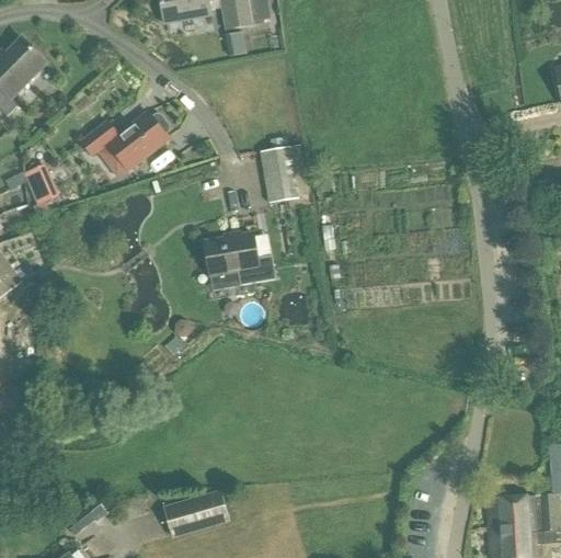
[(160,0),(164,22),(212,14),(210,9),(222,7),(226,29),(254,23),(250,0),(160,0)]
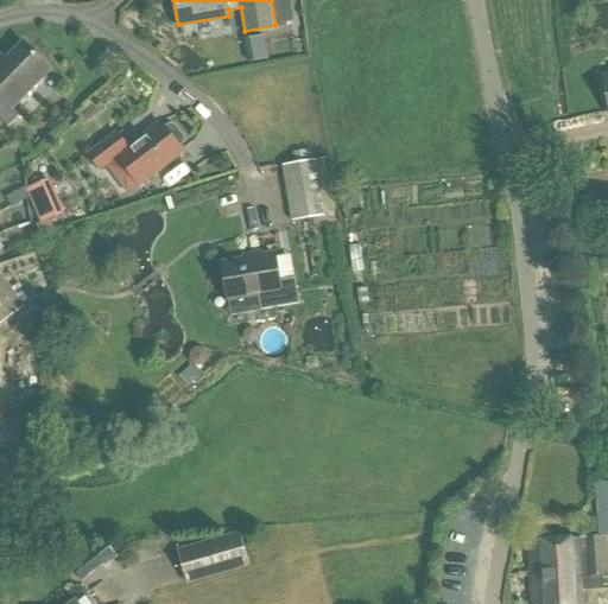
[(4,51),(0,53),(0,116),(8,125),(20,112),(13,106),(51,65),(23,39),(7,55),(4,51)]
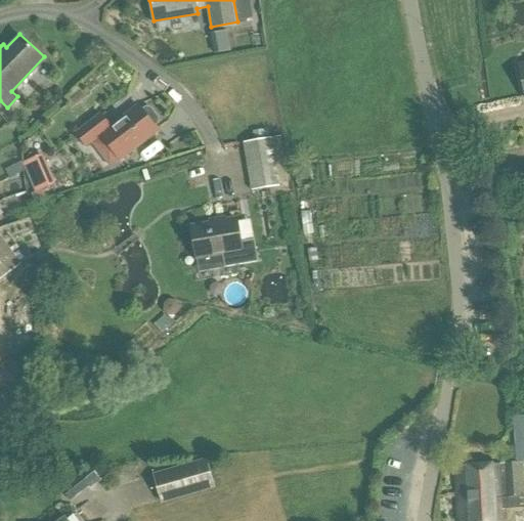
[(102,112),(75,132),(84,144),(90,140),(110,166),(120,158),(158,128),(155,125),(159,121),(159,117),(149,104),(144,104),(141,107),(138,103),(112,124),(102,112)]
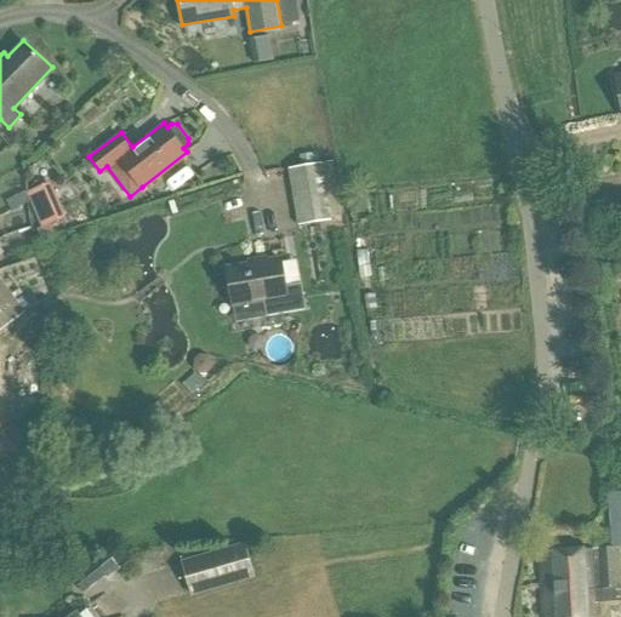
[(289,166),(298,224),(334,218),(323,161),(289,166)]
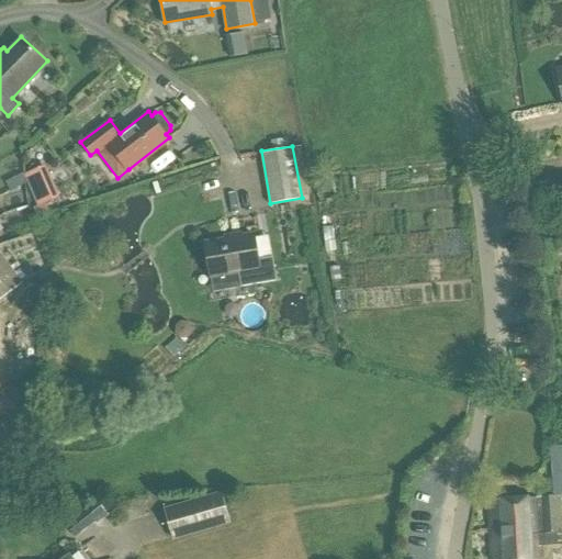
[(59,194),(46,163),(25,171),(38,203),(59,194)]
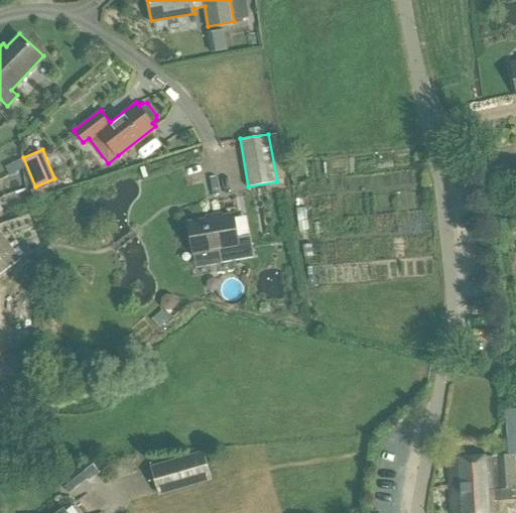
[(35,197),(24,200),(30,223),(41,220),(35,197)]
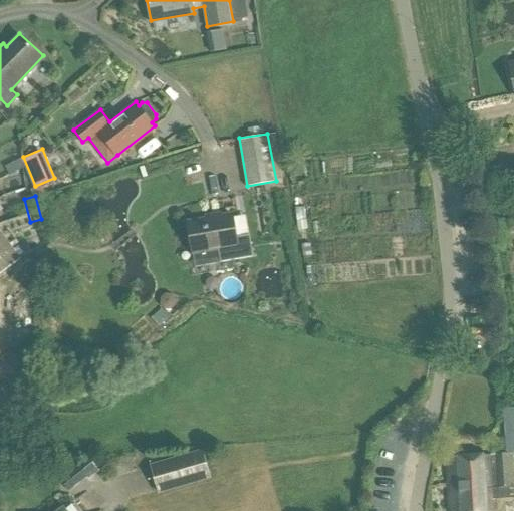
[(249,205),(235,206),(238,225),(251,223),(249,205)]
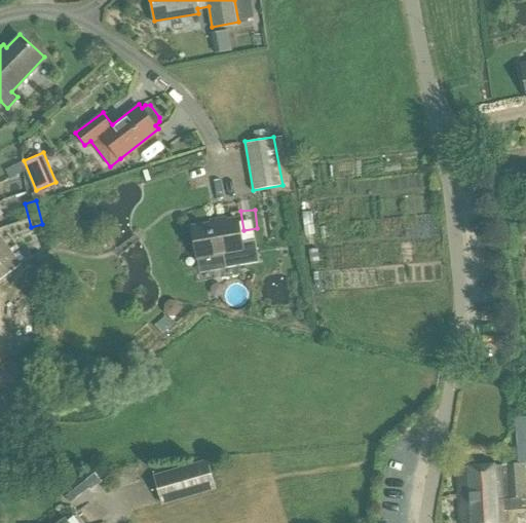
[(237,218),(192,225),(197,257),(242,249),(237,218)]
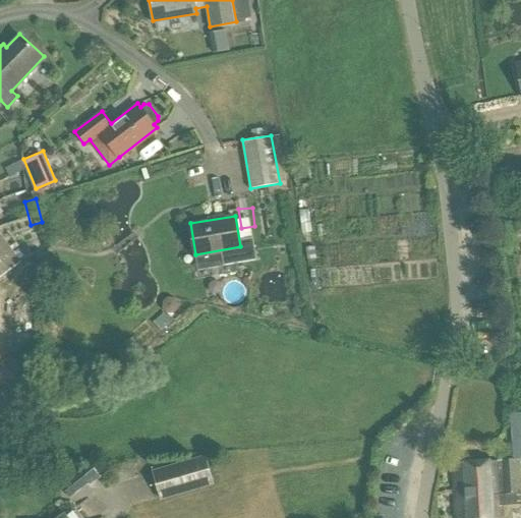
[(0,275),(20,260),(0,232),(0,275)]
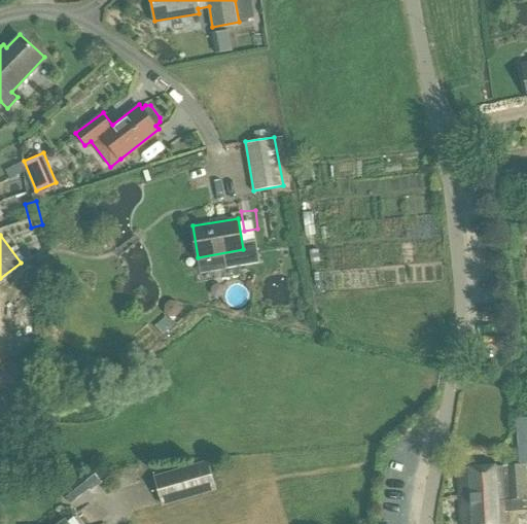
[(526,416),(516,417),(517,462),(526,461),(526,416)]
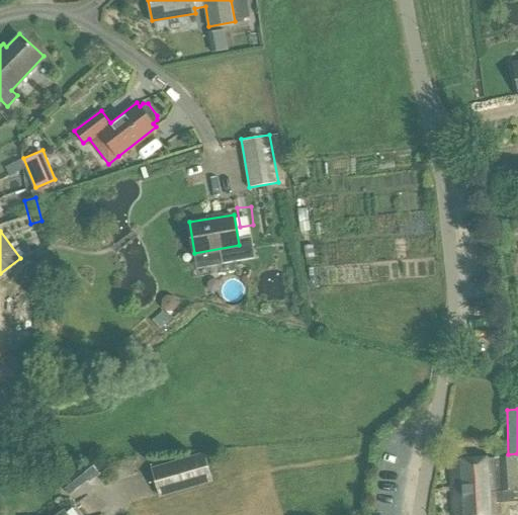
[(130,467),(145,462),(141,449),(125,455),(130,467)]
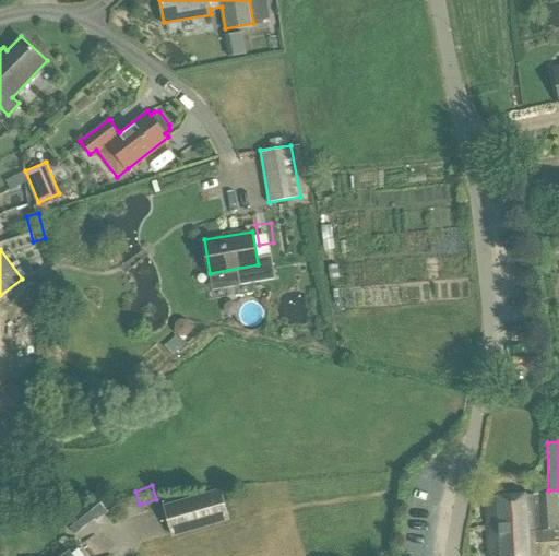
[(171,535),(228,519),(219,487),(163,504),(171,535)]
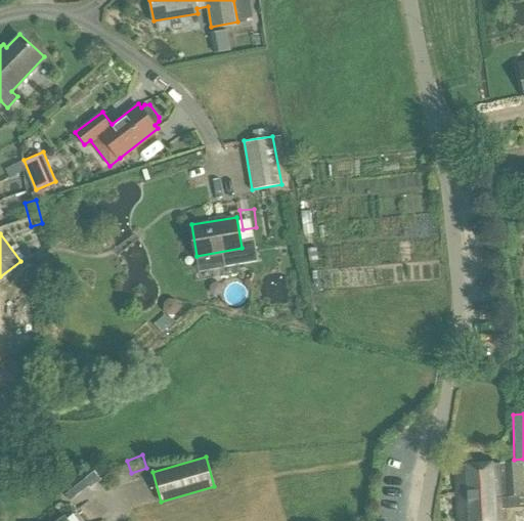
[(520,506),(519,495),(523,494),(522,460),(467,464),(455,465),(457,520),(506,520),(506,507),(520,506)]
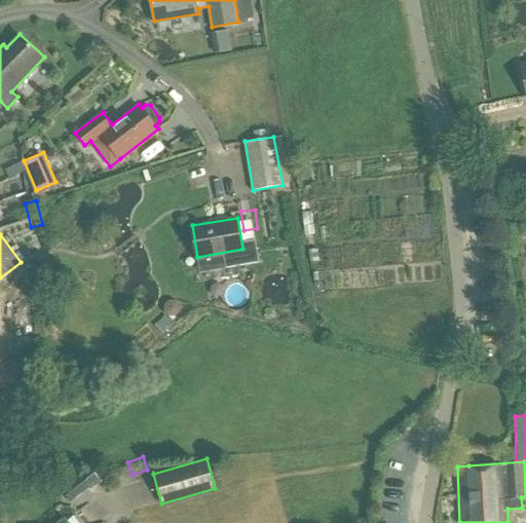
[(81,474),(63,489),(71,499),(89,484),(92,487),(102,480),(90,467),(81,474)]
